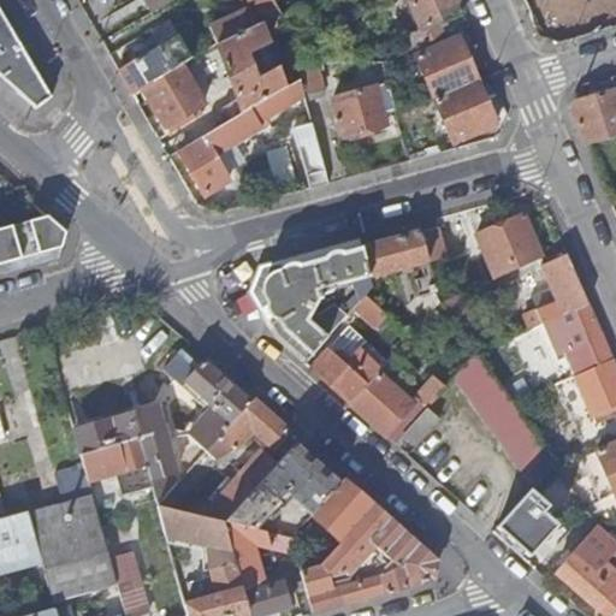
[(147,0),(155,12),(176,0),(147,0)]
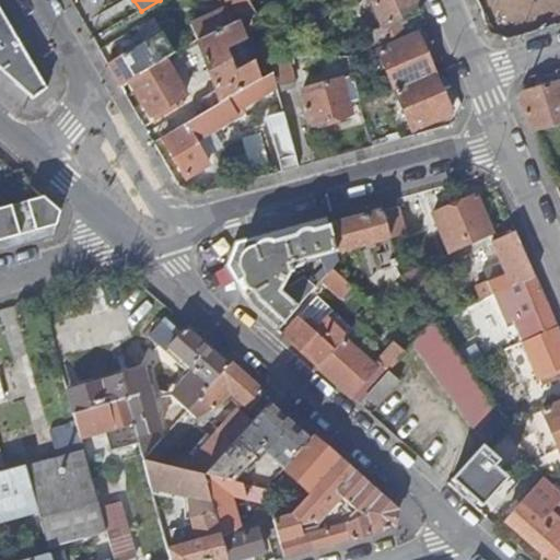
[(194,28),(201,44),(237,24),(256,13),(249,0),(226,0),(231,9),(194,28)]
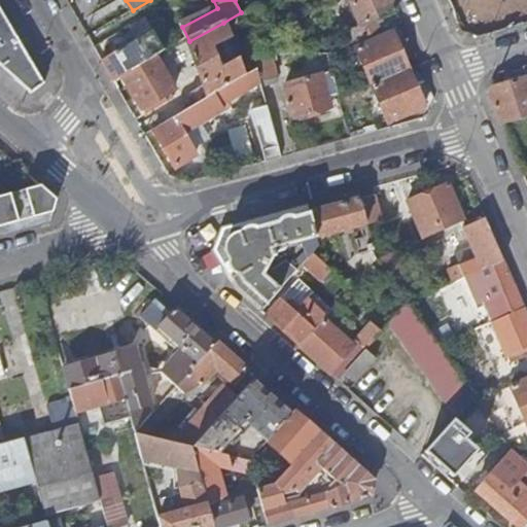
[(402,22),(392,0),(348,0),(360,26),(344,34),(348,45),(402,22)]
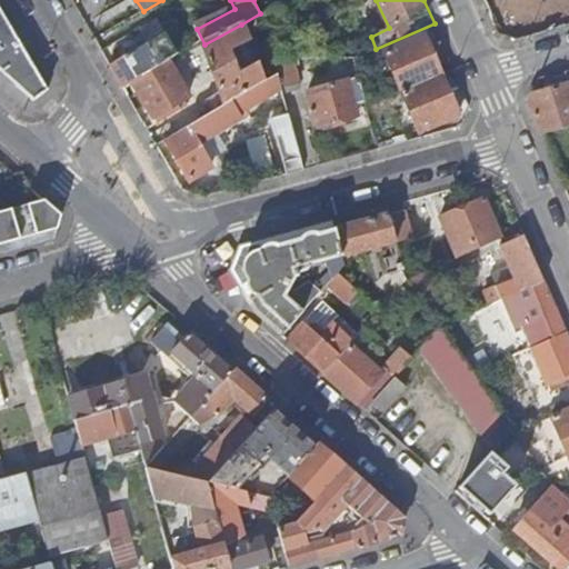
[(518,40),(548,31),(533,0),(483,0),(497,31),(518,40)]
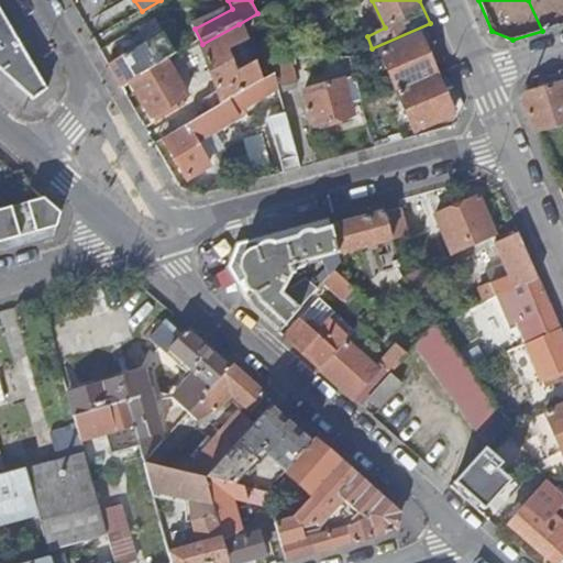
[(0,69),(4,74),(34,100),(46,88),(0,11),(0,69)]
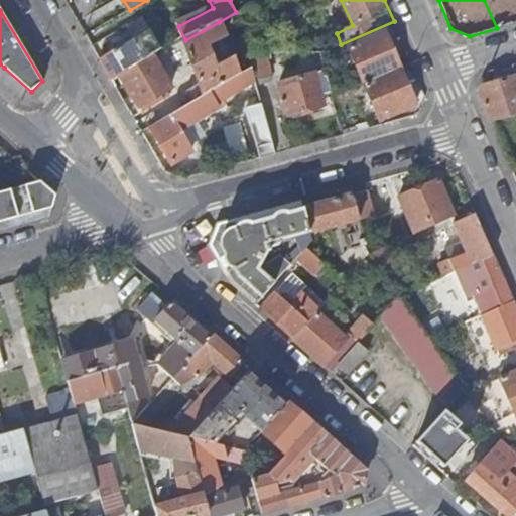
[(185,93),(191,102),(237,76),(239,75),(219,22),(185,40),(183,40),(200,85),(185,93)]
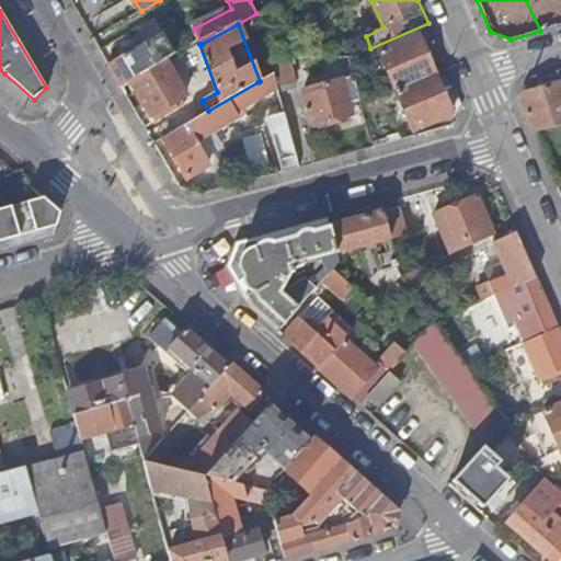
[(109,65),(122,87),(130,81),(167,63),(178,56),(165,34),(109,65)]
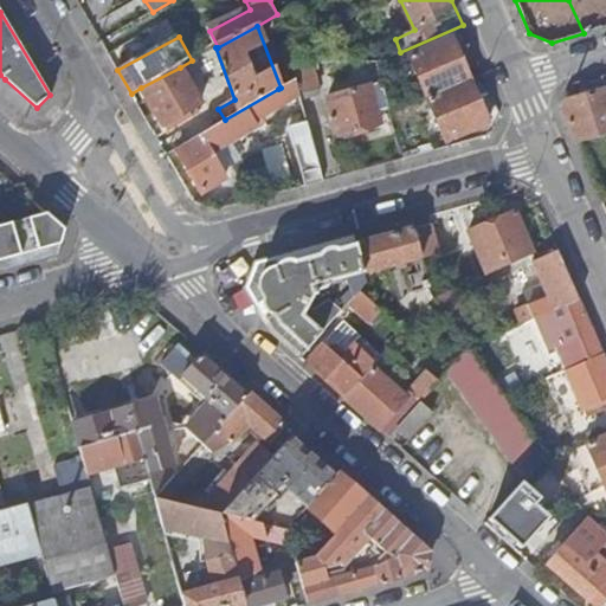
[(411,56),(429,98),(471,82),(452,38),(411,56)]
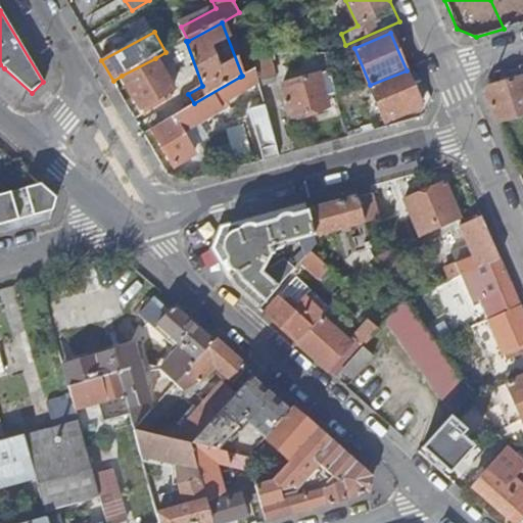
[(254,68),(258,81),(276,77),(270,54),(250,53),(254,68)]
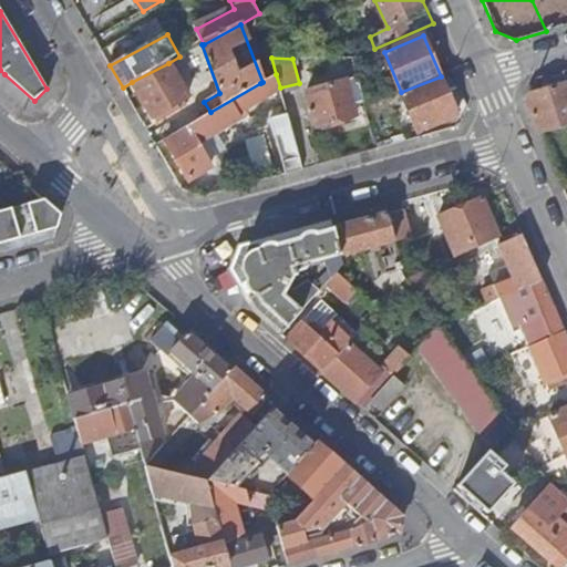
[(168,63),(132,82),(157,124),(192,104),(168,63)]
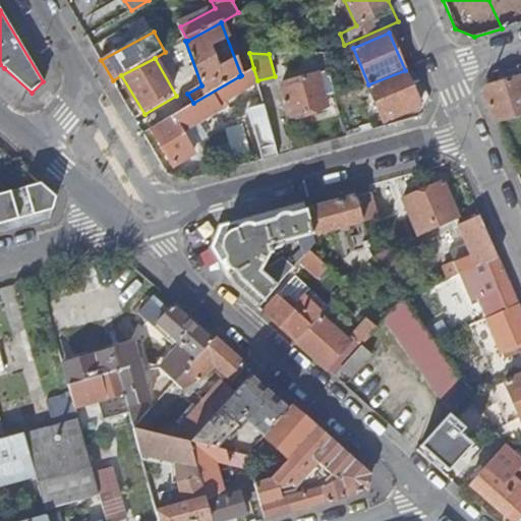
[(239,76),(247,90),(258,82),(257,80),(253,68),(241,75),(239,76)]
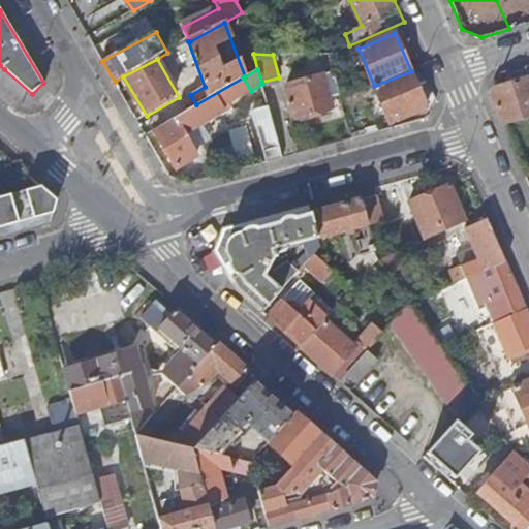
[(411,71),(374,86),(390,124),(427,109),(411,71)]
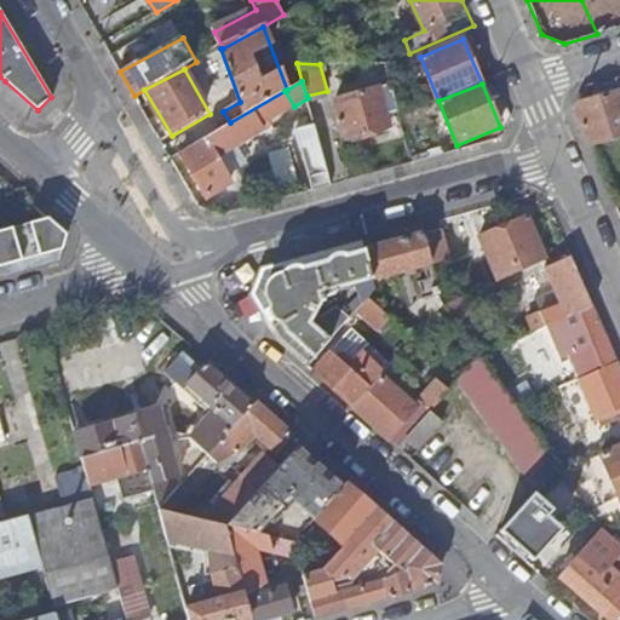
[(337,101),(348,139),(390,127),(386,114),(384,107),(379,87),(337,101)]
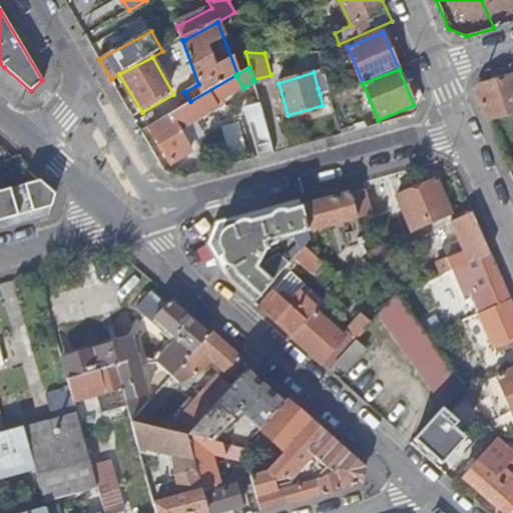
[(153,123),(149,125),(171,162),(190,150),(178,129),(218,106),(216,103),(243,88),(235,75),(190,101),(153,123)]
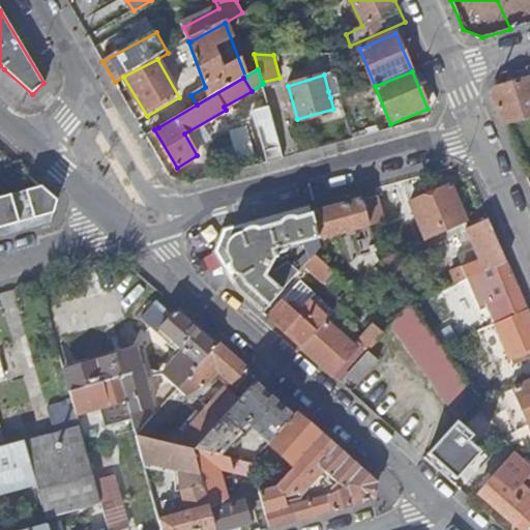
[(504,126),(529,118),(529,80),(529,78),(495,88),(492,97),(504,126)]
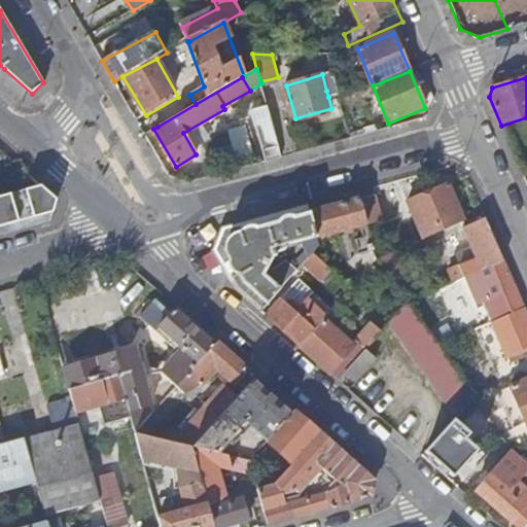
[(326,91),(328,97),(335,95),(334,89),(326,91)]
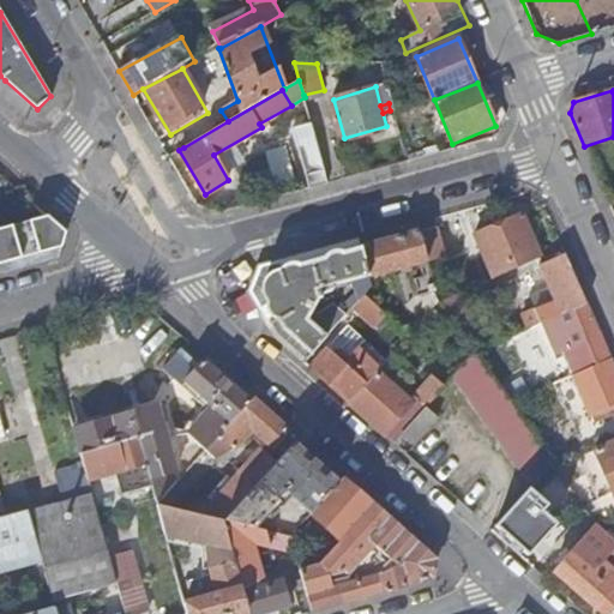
[(298,142),(311,190),(329,185),(314,137),(298,142)]
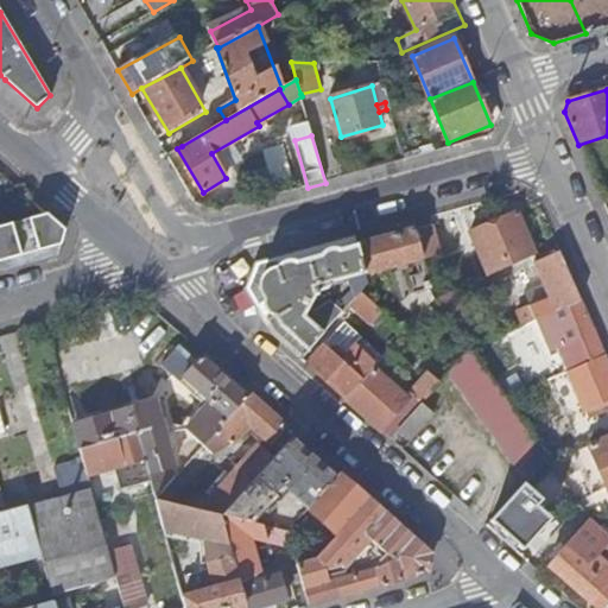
[(162,145),(168,156),(177,149),(182,146),(176,137),(162,145)]
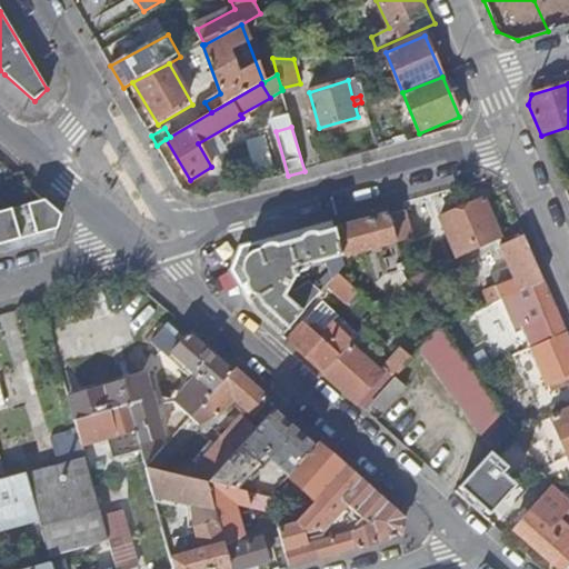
[(48,198),(0,210),(0,253),(57,238),(66,212),(48,198)]
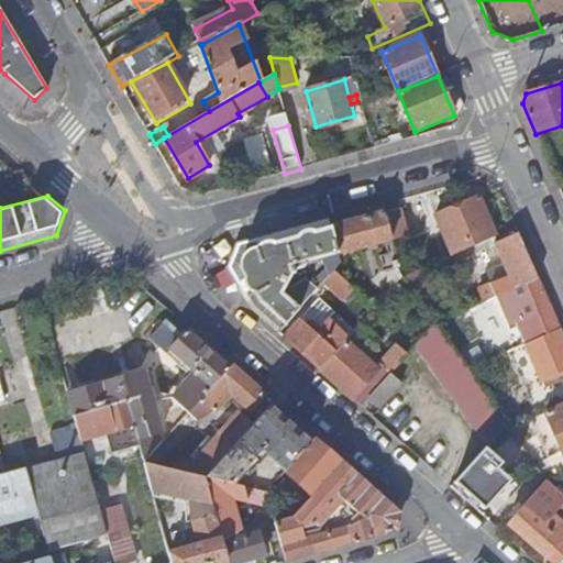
[(453,255),(497,236),(479,197),(435,217),(453,255)]
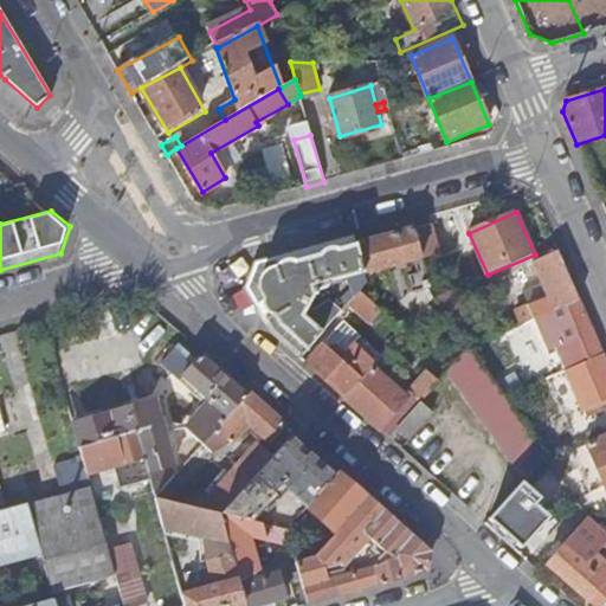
[(431,224),(414,229),(423,257),(439,253),(431,224)]
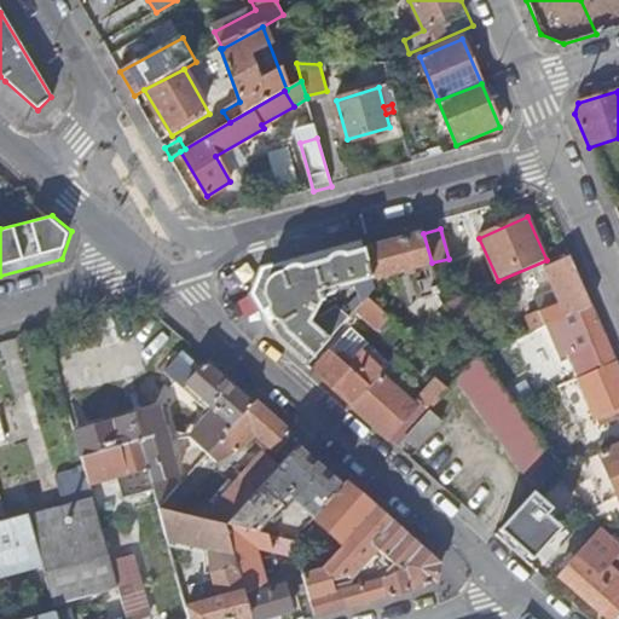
[(365,252),(374,279),(423,266),(428,279),(420,282),(421,289),(422,299),(440,293),(432,262),(423,233),(365,249),(365,252)]
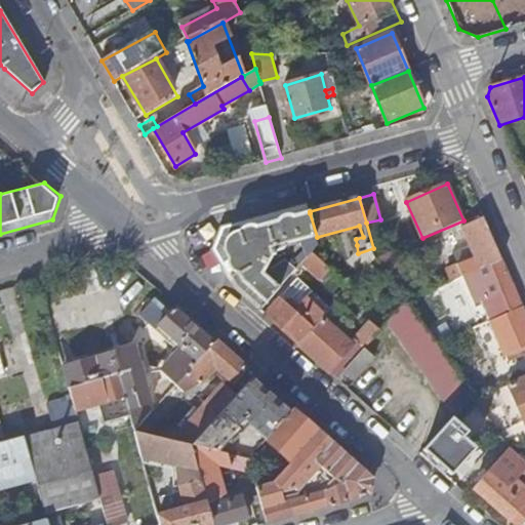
[(279,289),(296,269),(279,253),(280,247),(317,237),(310,213),(230,237),(224,248),(243,280),(267,303),(279,289)]
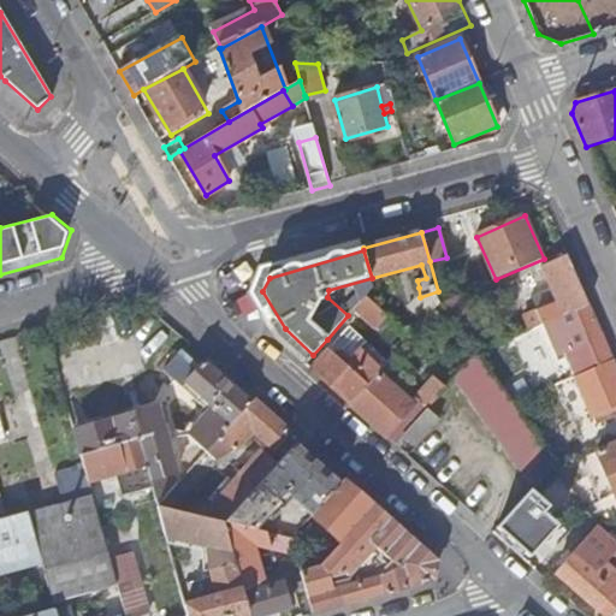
[(588,304),(568,255),(543,266),(558,302),(537,312),(542,325),(562,317),(588,304)]
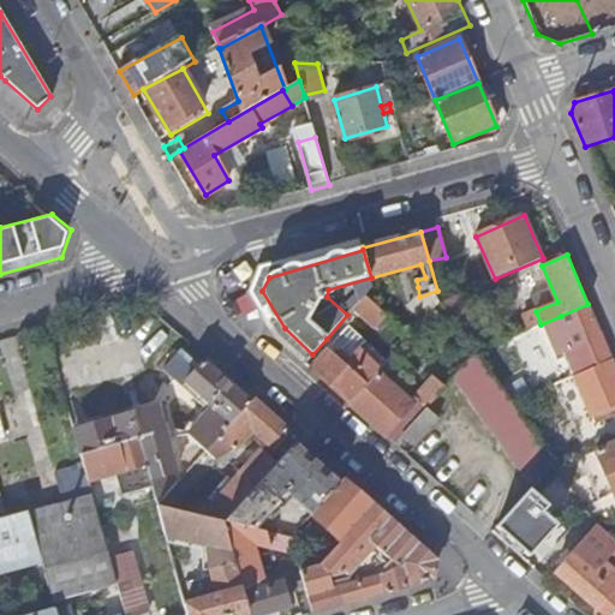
[(365,292),(356,309),(381,324),(390,308),(365,292)]
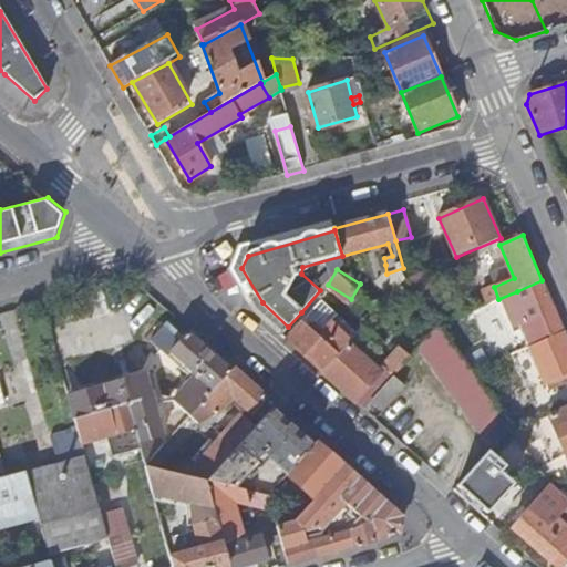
[(517,291),(538,342),(564,331),(542,280),(517,291)]
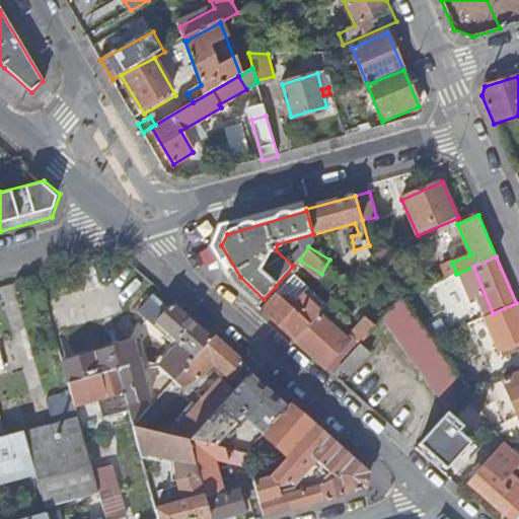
[(257,307),(295,341),(323,309),(327,304),(313,292),(300,308),(289,298),(284,304),(276,296),(281,291),(276,286),(264,299),(257,307)]
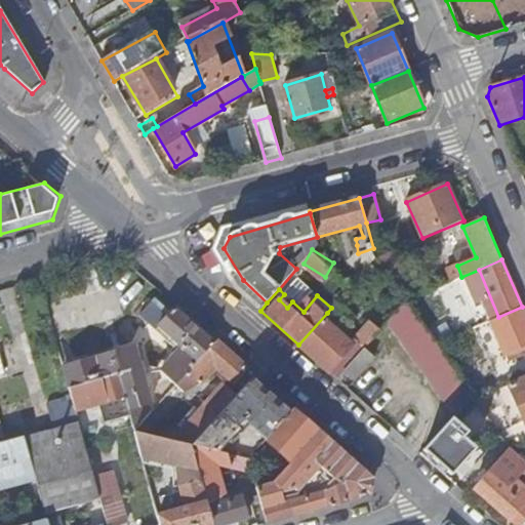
[(292,301),(284,294),(279,299),(287,308),(292,301)]
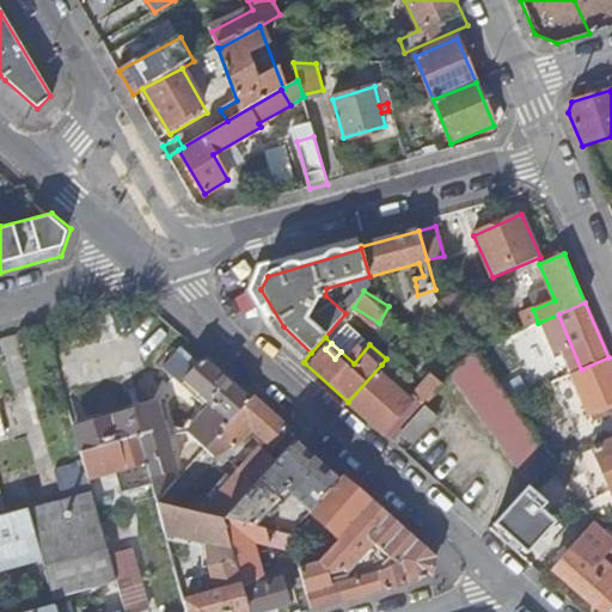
[(220,434),(249,401),(203,361),(200,365),(182,349),(164,369),(183,387),(187,383),(213,404),(188,433),(207,450),(220,434)]
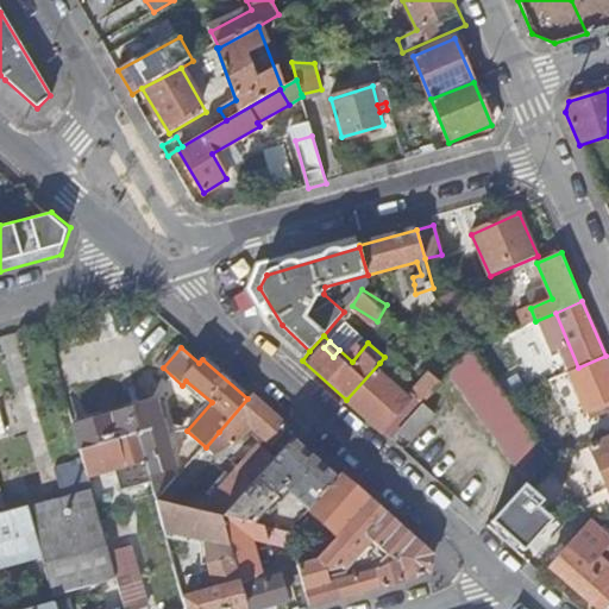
[(507,399),(471,349),(450,374),(529,482),(550,458),(507,399)]
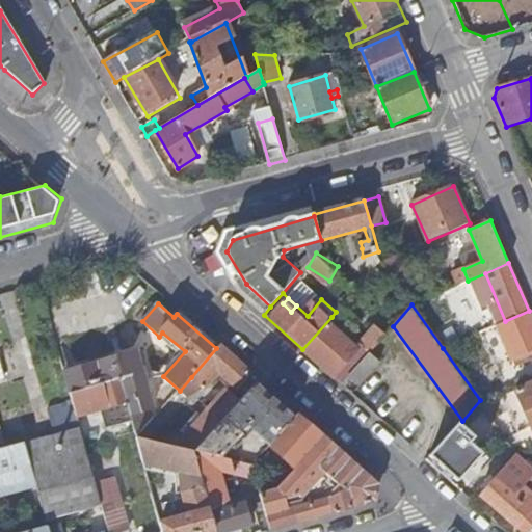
[(522,355),(531,350),(531,317),(529,311),(505,321),(497,325),(512,360),(522,355)]
